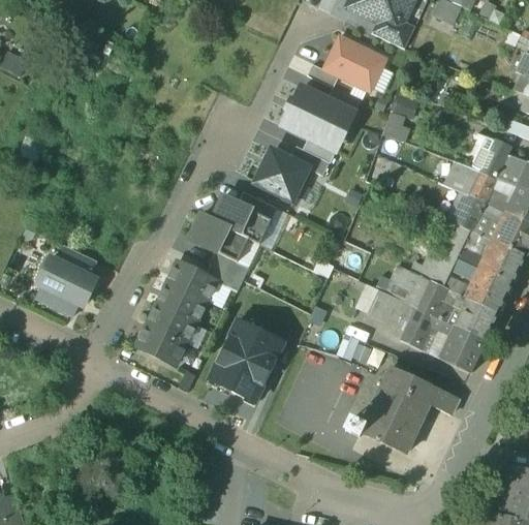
[(351,0),(354,10),(375,20),(398,30),(403,20),(411,0),(351,0)]
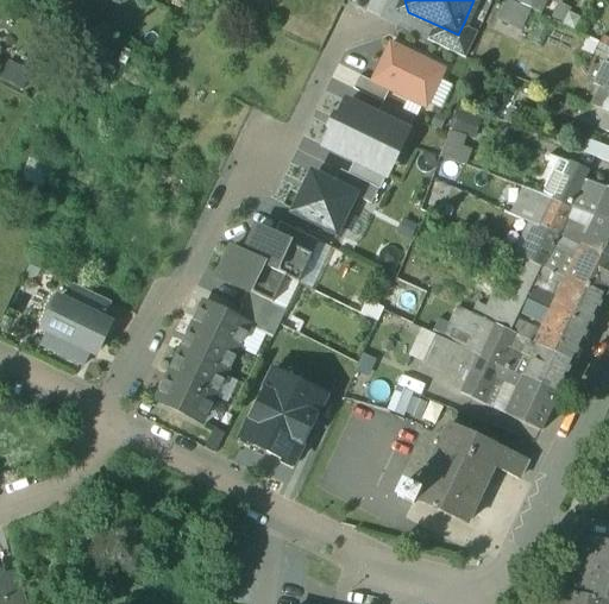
[(532,6),(519,0),(507,0),(498,17),(521,29),(532,6)]
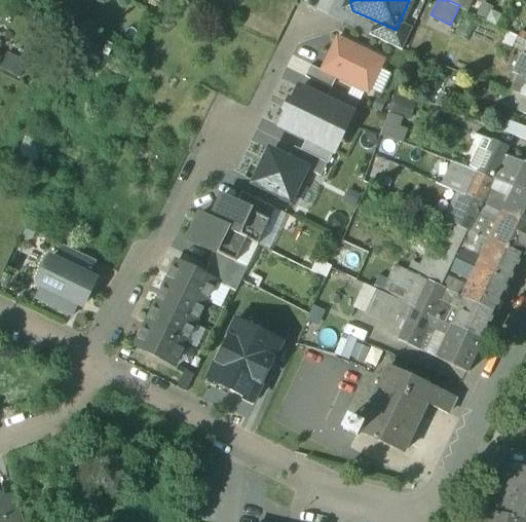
[(459,5),(497,24),(502,14),(492,9),(494,6),(481,0),(448,0),(459,5)]
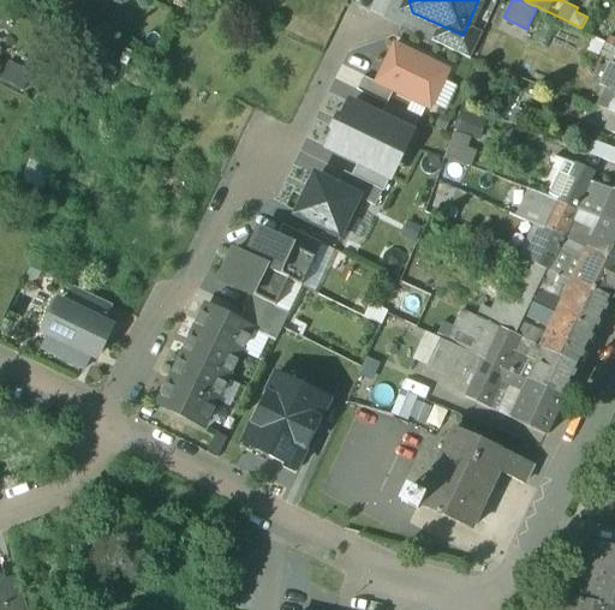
[(555,25),(542,21),(535,37),(548,43),(555,25)]
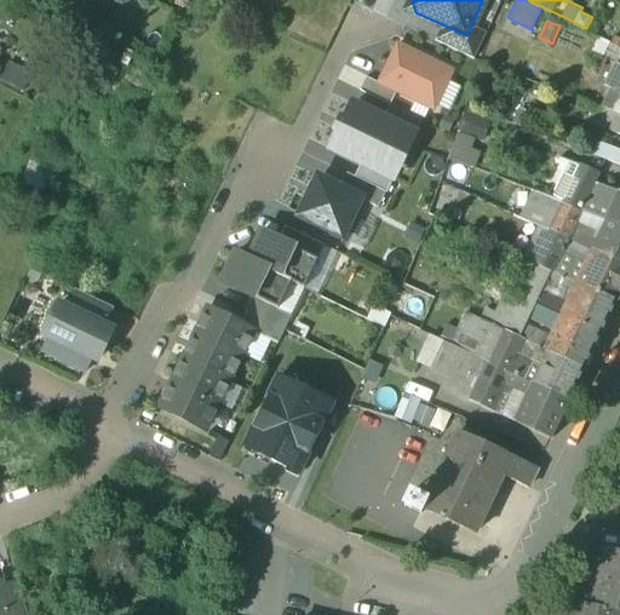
[(466,35),(440,23),(434,36),(474,56),(486,29),(472,23),(466,35)]
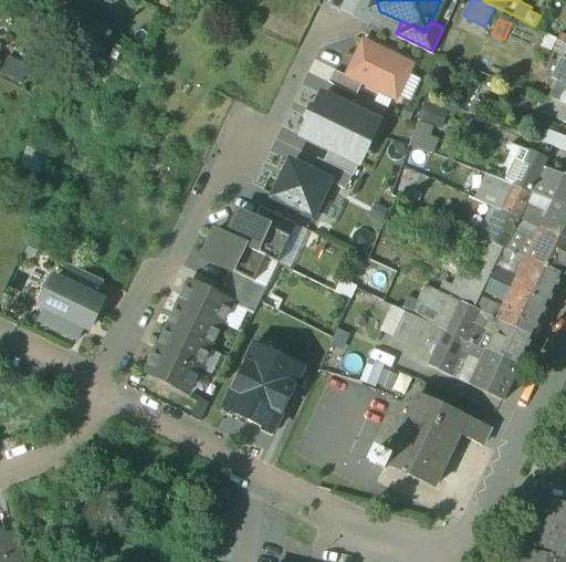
[(412,61),(363,37),(345,73),(362,81),(395,96),(412,61)]
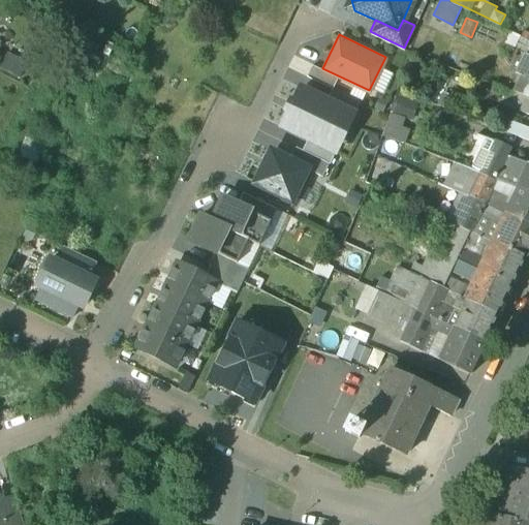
[(528,52),(527,52),(522,54),(515,70),(522,73),(521,75),(528,79),(528,52)]
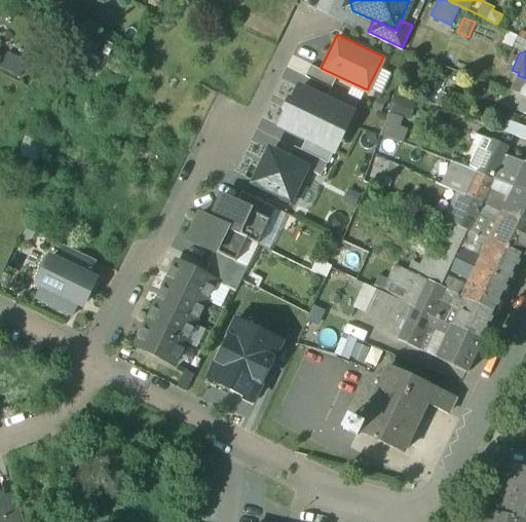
[(321,68),(309,63),(304,73),(330,85),(336,75),(321,68)]
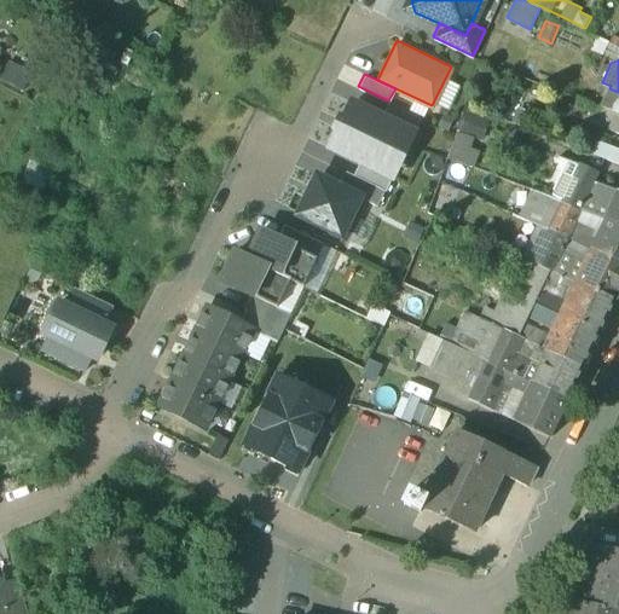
[(439,103),(450,106),(460,81),(450,76),(439,103)]
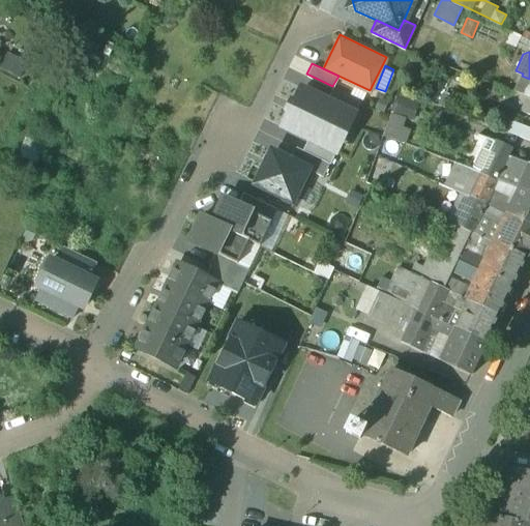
[(529,79),(522,76),(514,89),(529,94),(529,79)]
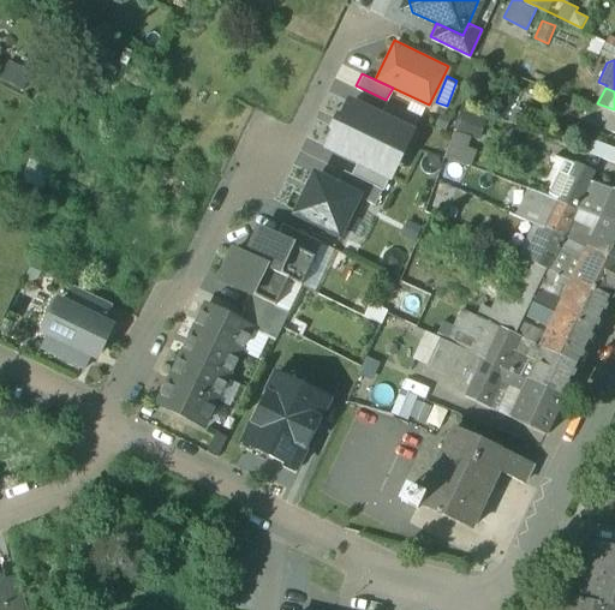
[(383,172),(384,169),(404,129),(405,126),(378,114),(350,100),(328,145),(357,160),(383,172)]
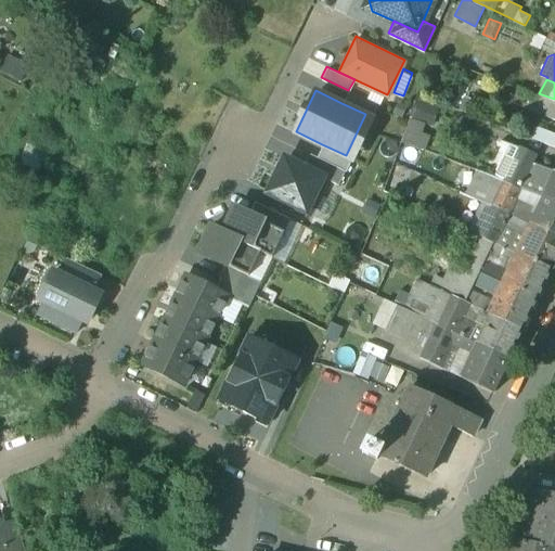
[(348,91),(341,103),(365,114),(364,116),(371,119),(377,105),(348,91)]
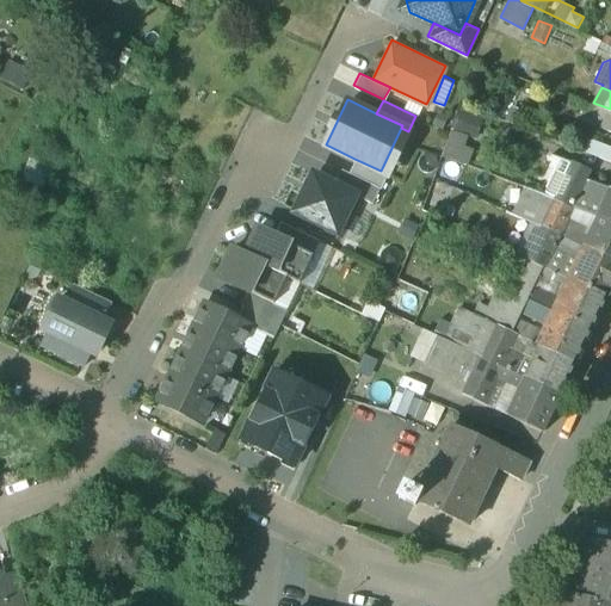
[(610,109),(593,103),(588,101),(582,118),(610,128),(610,109)]
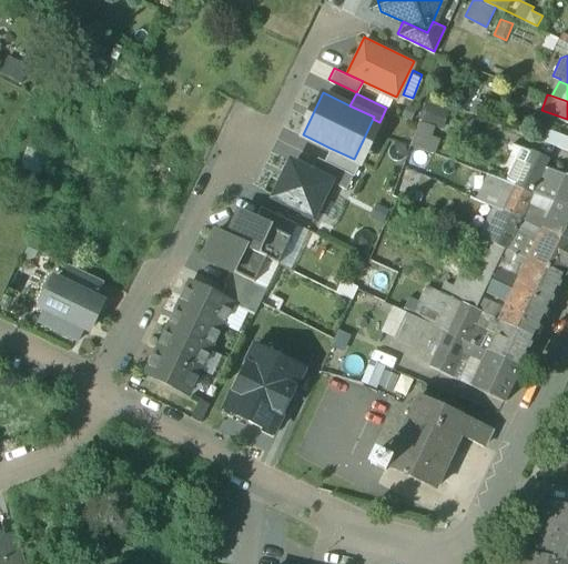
[(469,110),(482,116),(487,103),(475,98),(469,110)]
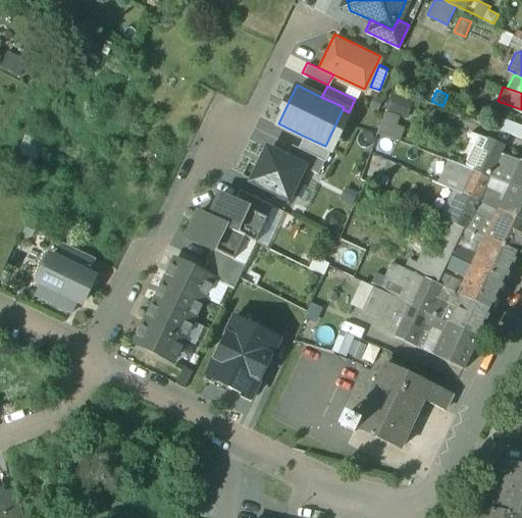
[(407,112),(385,105),(376,132),(397,139),(407,112)]
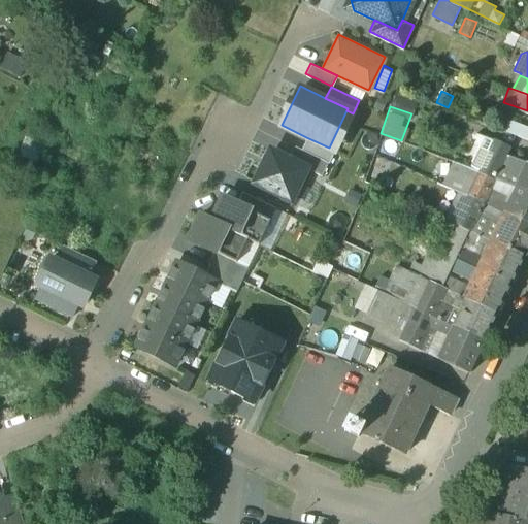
[(506,130),(527,138),(527,125),(510,119),(506,130)]
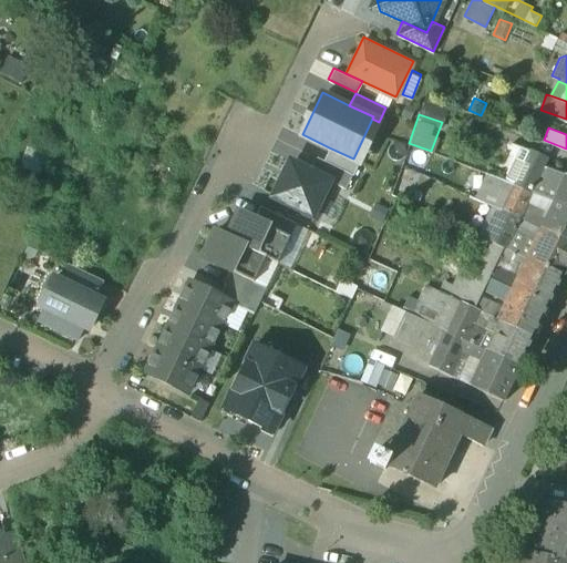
[(353,159),(329,147),(323,160),(352,173),(353,174),(360,160),(354,156),(353,159)]
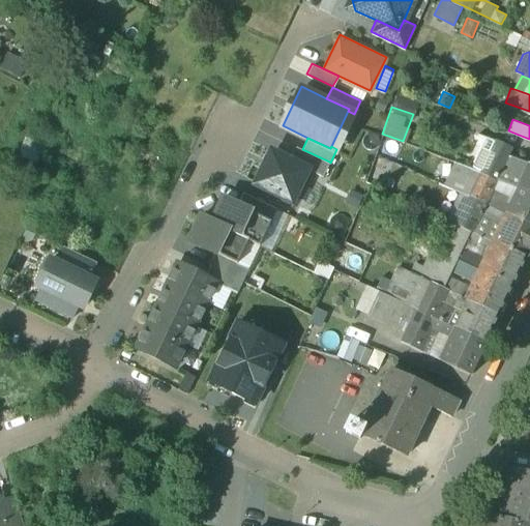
[(496,139),(480,171),(495,177),(506,153),(510,145),(496,139)]
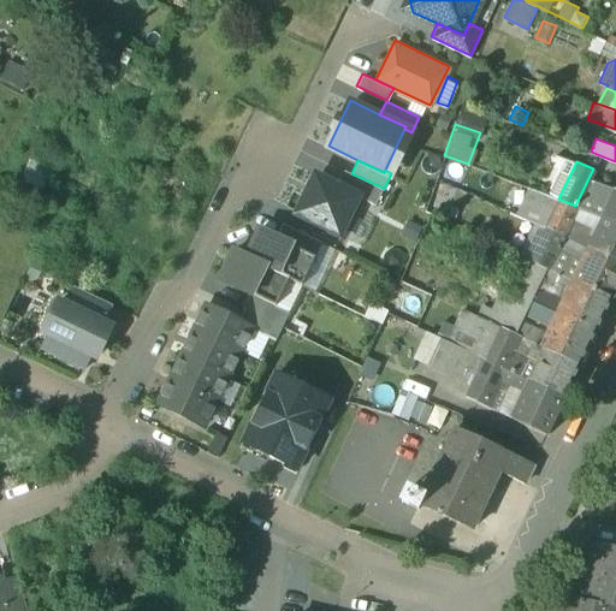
[(351,173),(344,168),(337,183),(359,193),(357,195),(375,203),(383,188),(351,173)]
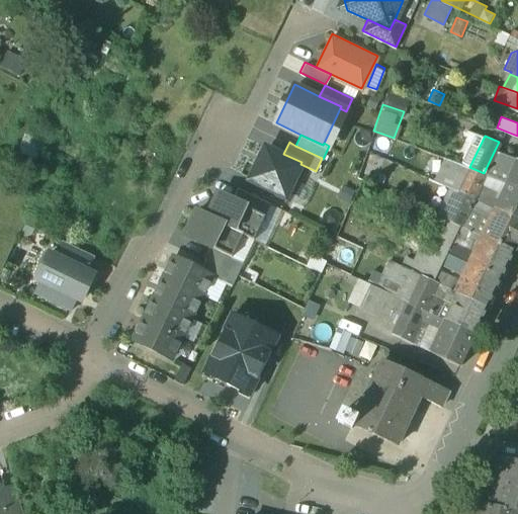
[(283,154),(265,145),(249,178),(285,195),(293,178),(300,164),(301,162),(283,154)]
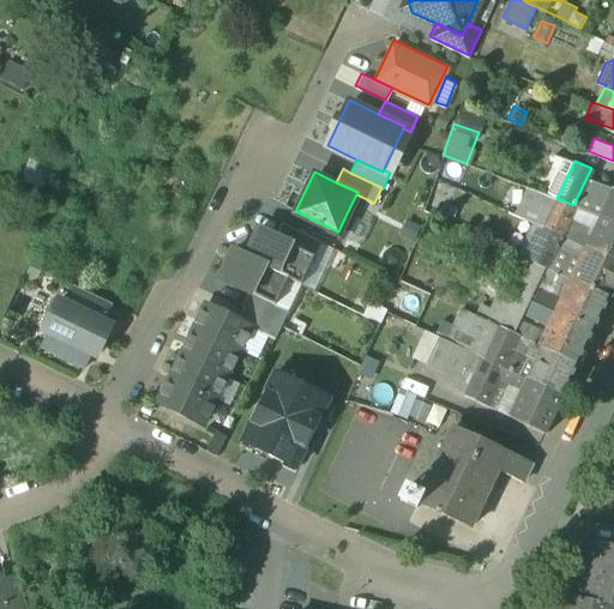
[(613,188),(587,178),(573,205),(601,216),(613,188)]
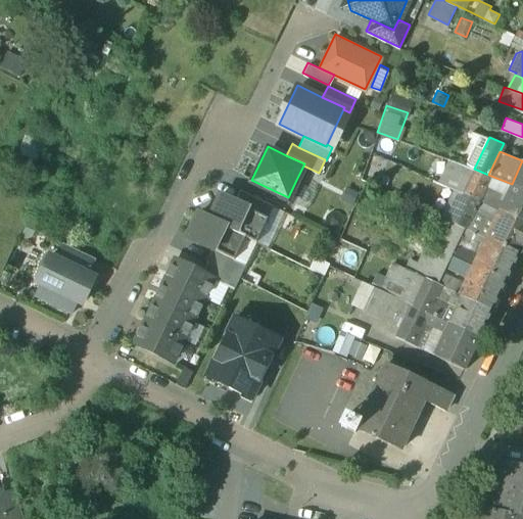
[(459,162),(447,159),(445,164),(457,169),(459,162)]
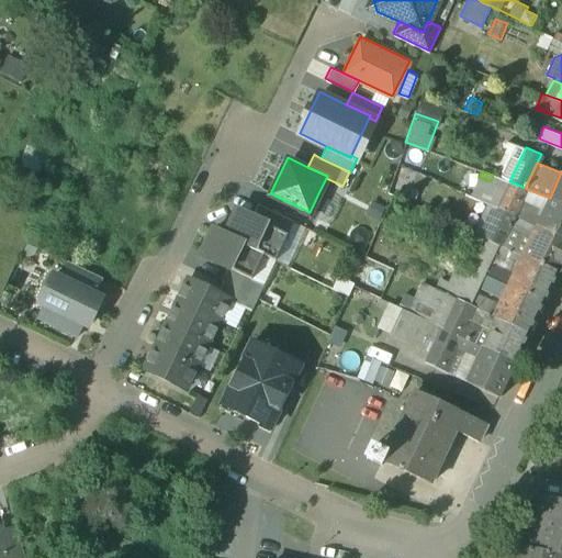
[(561,173),(550,198),(561,201),(561,173)]
